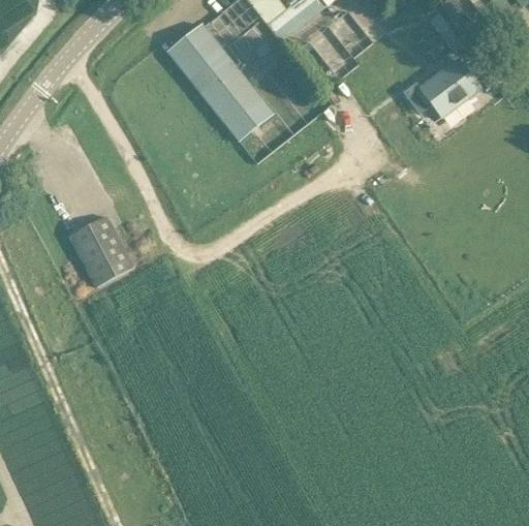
[(465,35),(489,24),(476,0),(446,0),(465,35)]
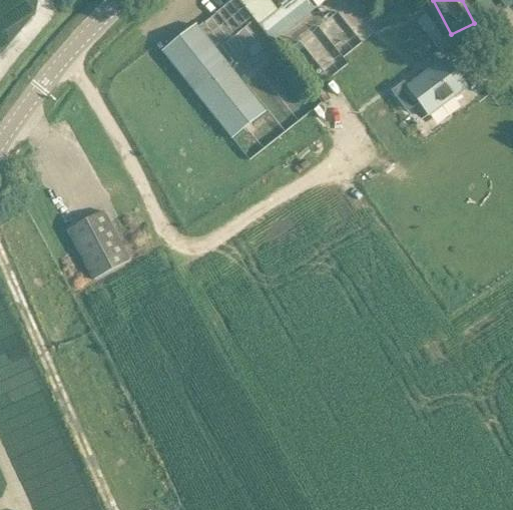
[(351,59),(337,41),(353,28),(338,9),(294,43),(323,81),(351,59)]
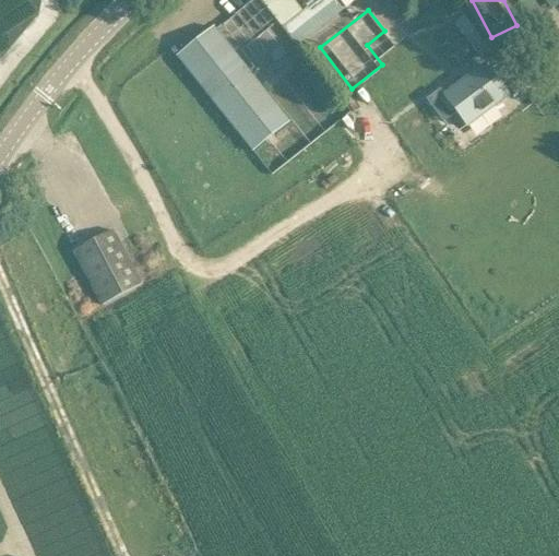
[(289,119),(213,24),(177,55),(252,150),(289,119)]
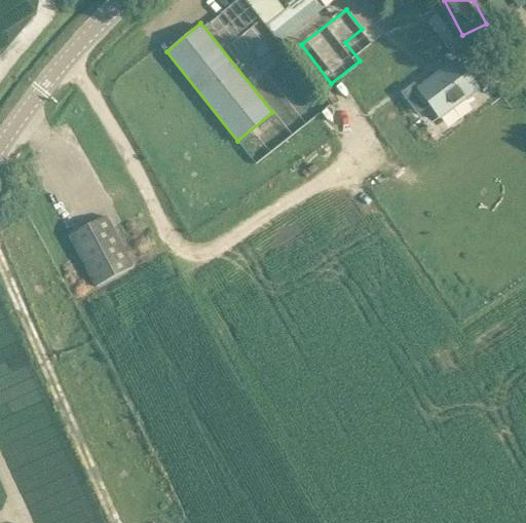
[(456,58),(416,87),(427,102),(440,118),(480,88),(456,58)]
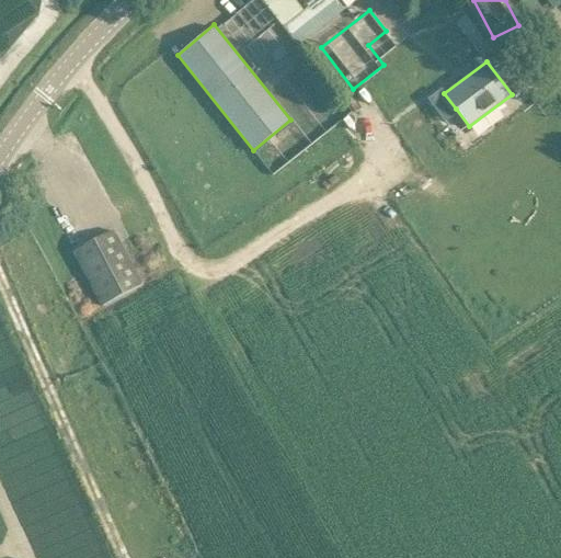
[(443,118),(456,109),(444,93),(439,87),(426,97),(443,118)]
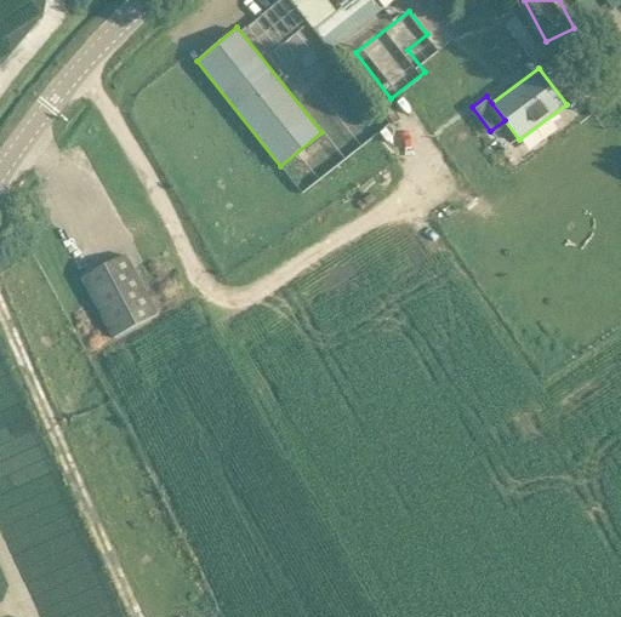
[(125,252),(81,275),(114,336),(157,313),(125,252)]
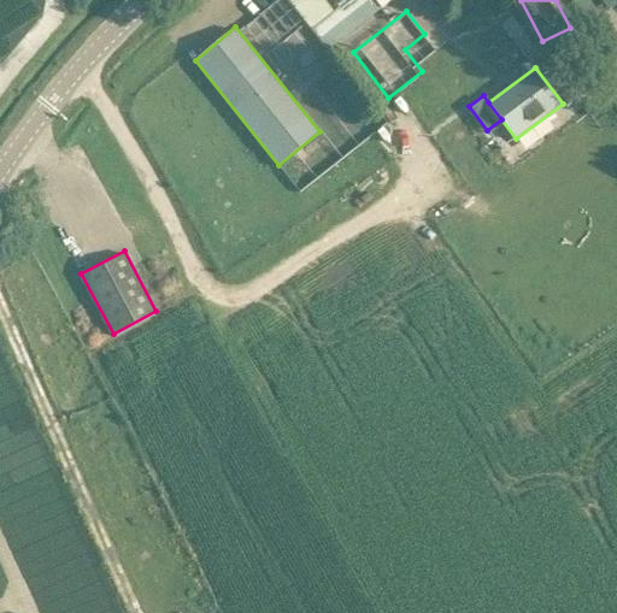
[(66,529),(17,542),(28,585),(59,577),(56,566),(75,561),(66,529)]
